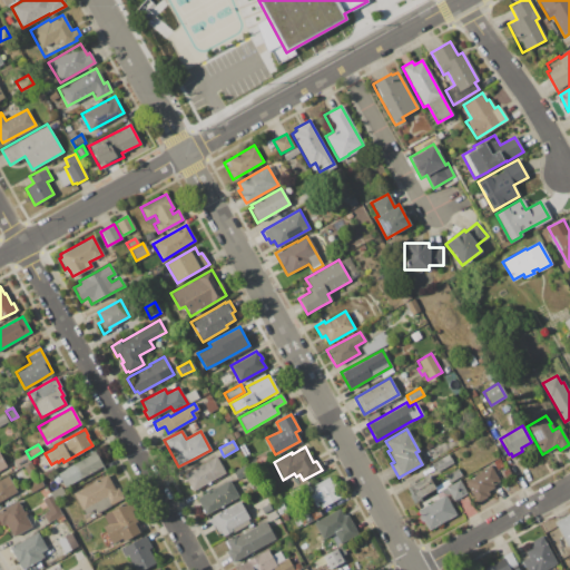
[(57,473),(90,455),(88,452),(94,450),(95,452),(102,465),(65,487),(57,473)]
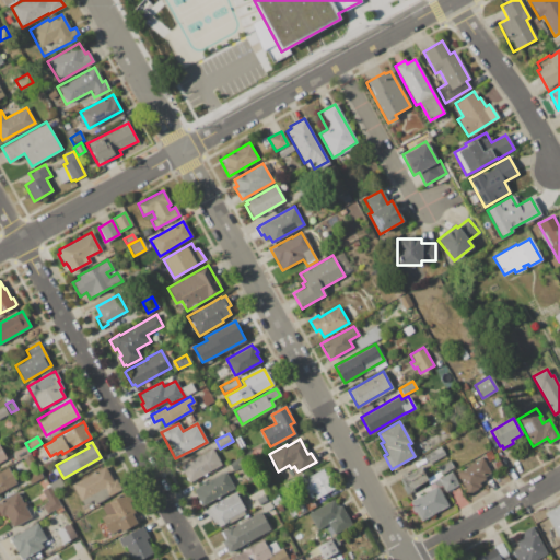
[(25,445),(28,453),(14,461),(10,454),(25,445)]
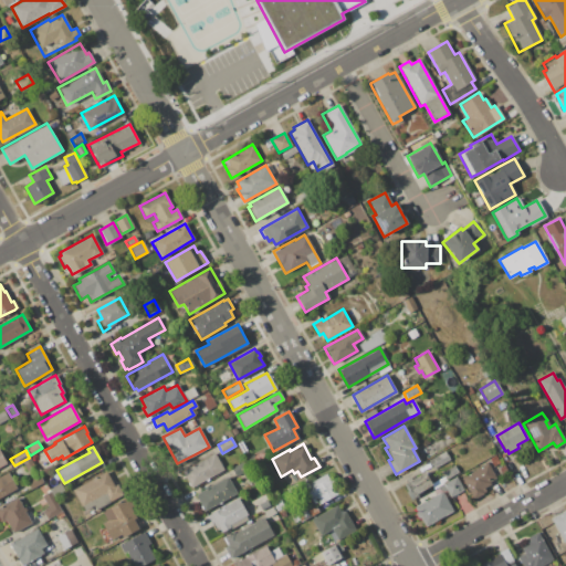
[(444,451),(449,460),(432,470),(428,461),(444,451)]
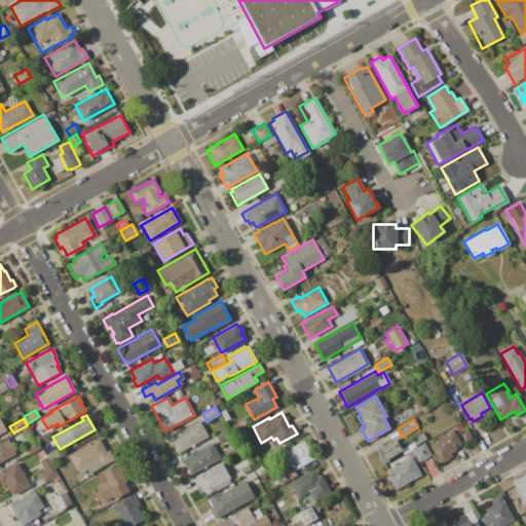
[(198,421),(208,437),(177,453),(168,438),(198,421)]
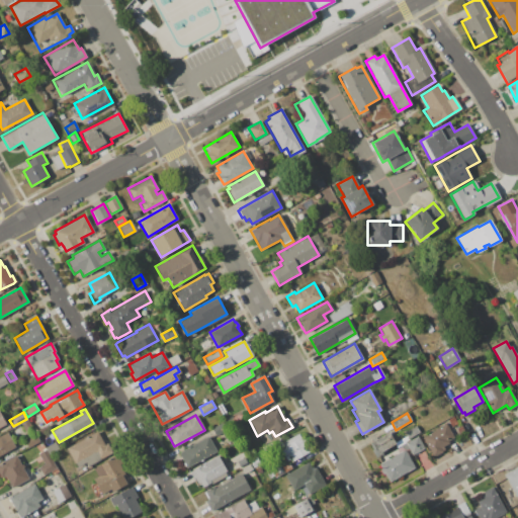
[(27,420),(39,441),(31,445),(27,447),(23,439),(27,437),(20,424),(27,420)]
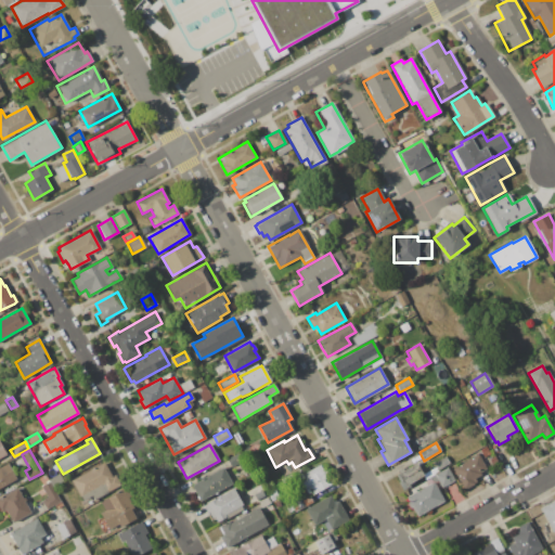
[(226,459),(239,452),(243,461),(246,466),(240,469),(236,464),(231,467),(226,459)]
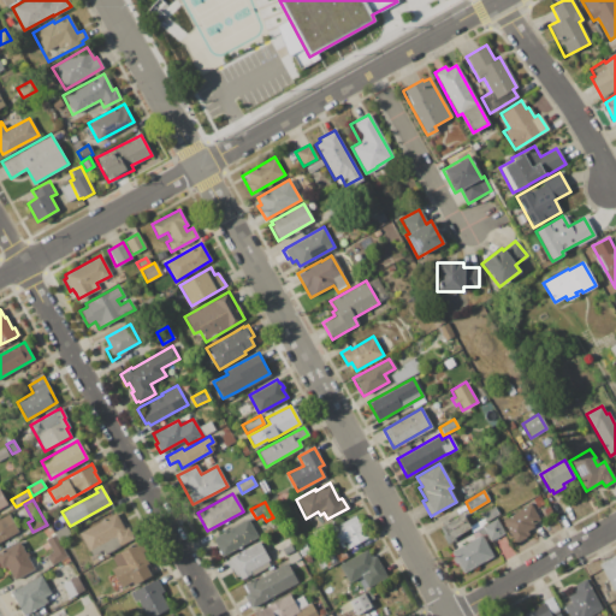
[(57,504),(60,509),(46,517),(43,511),(57,504)]
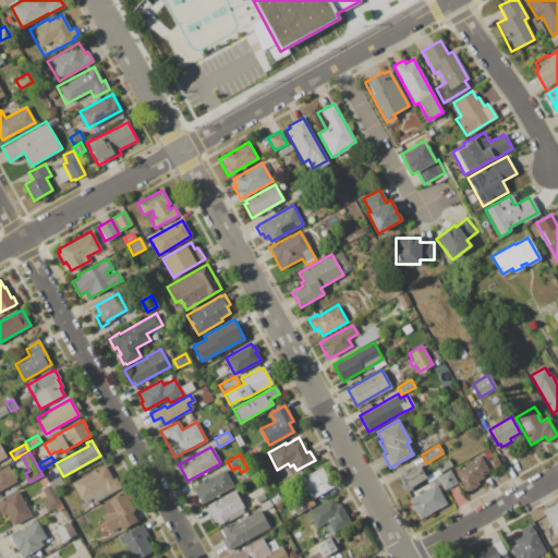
[(477,485),(465,492),(464,488),(462,486),(462,485),(455,471),(480,457),(488,471),(482,475),(483,477),(476,482),(477,485)]
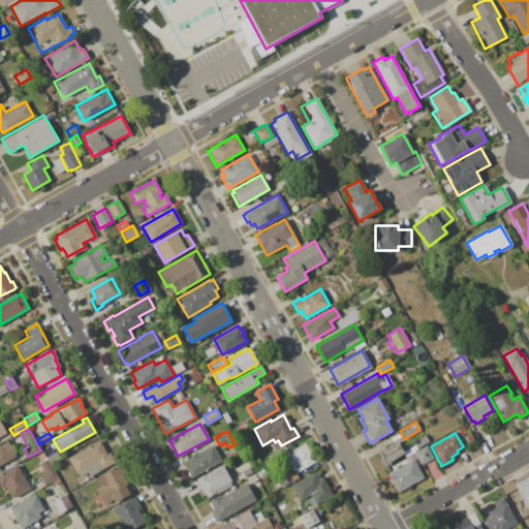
[(105,455),(109,453),(114,462),(111,464),(81,480),(67,457),(97,439),(105,455)]
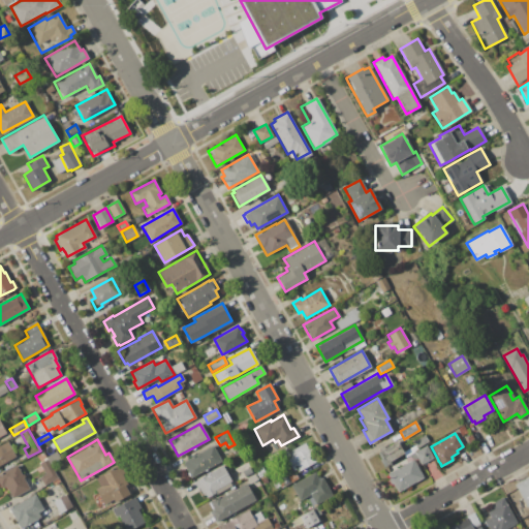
[(0,444),(6,441),(16,458),(0,465),(0,444)]
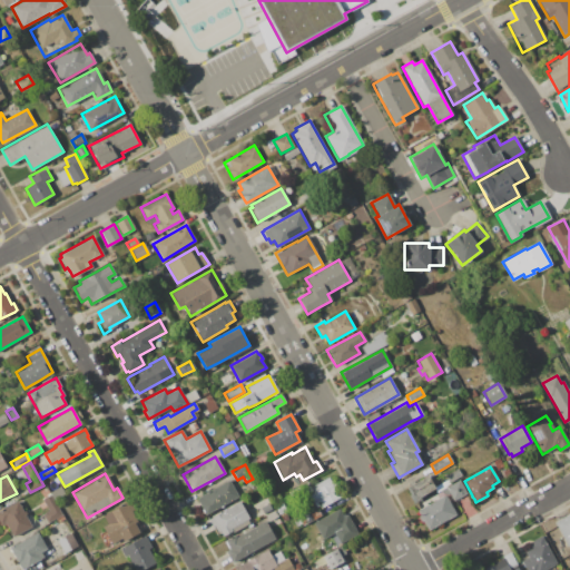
[(424,494),(424,495),(413,502),(409,494),(411,493),(408,487),(426,475),(434,489),(424,494)]
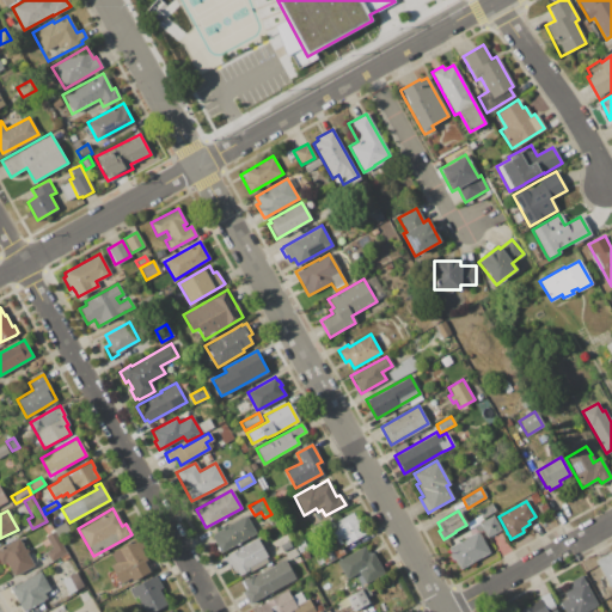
[(354,516),(356,515),(366,533),(344,545),(342,543),(338,545),(331,531),(314,540),(307,528),(329,516),(334,522),(352,513),(354,516)]
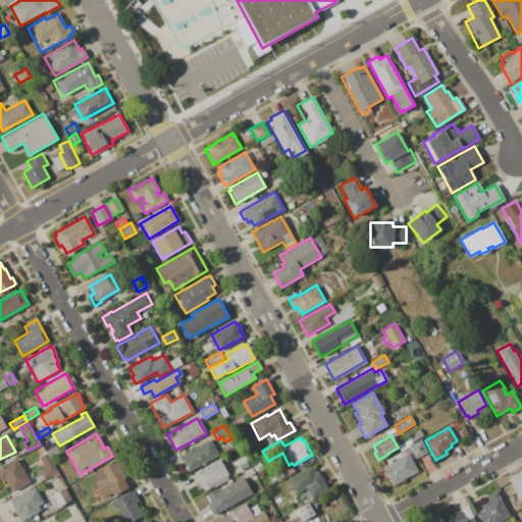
[(209,439),(218,455),(188,471),(179,456),(209,439)]
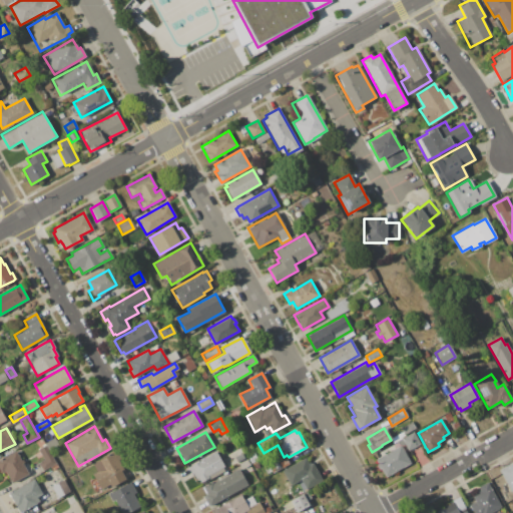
[(413,432),(420,444),(408,451),(401,439),(413,432)]
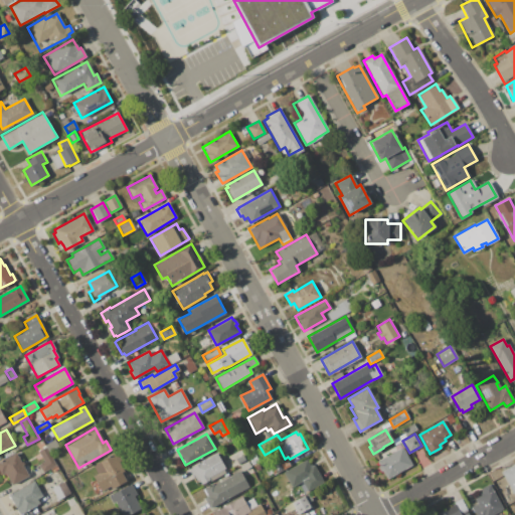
[(54,439),(58,447),(48,452),(44,445),(54,439)]
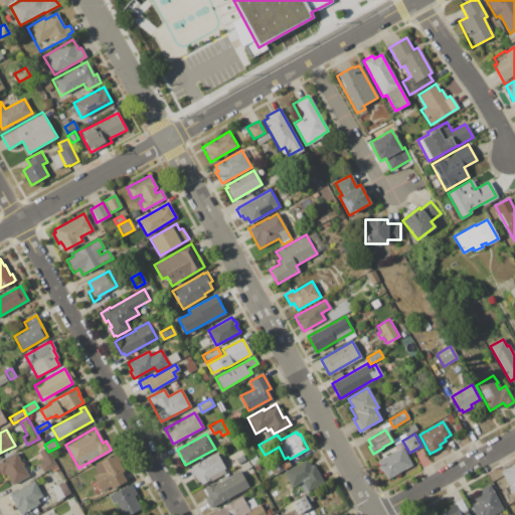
[(43,462),(38,451),(45,447),(55,465),(47,469),(41,472),(37,465),(43,462)]
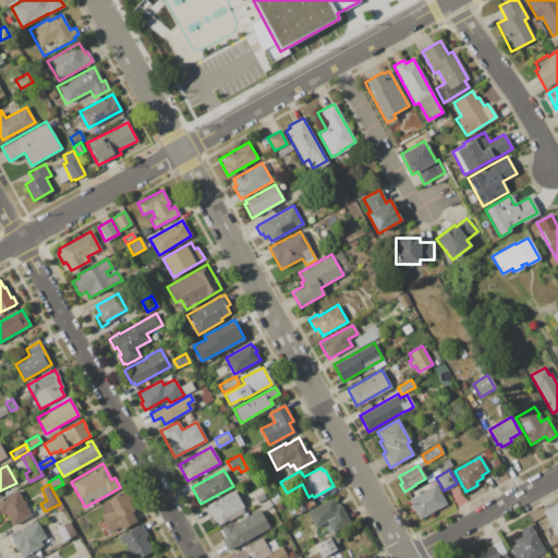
[(435,484),(446,504),(419,519),(408,499),(435,484)]
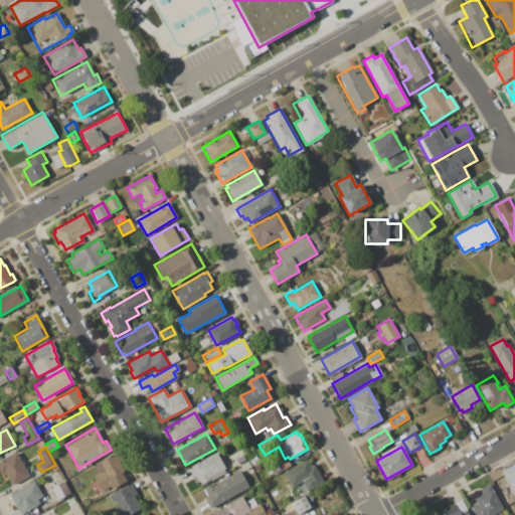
[(0,461),(16,453),(28,476),(11,485),(4,473),(1,475),(0,473),(0,461)]
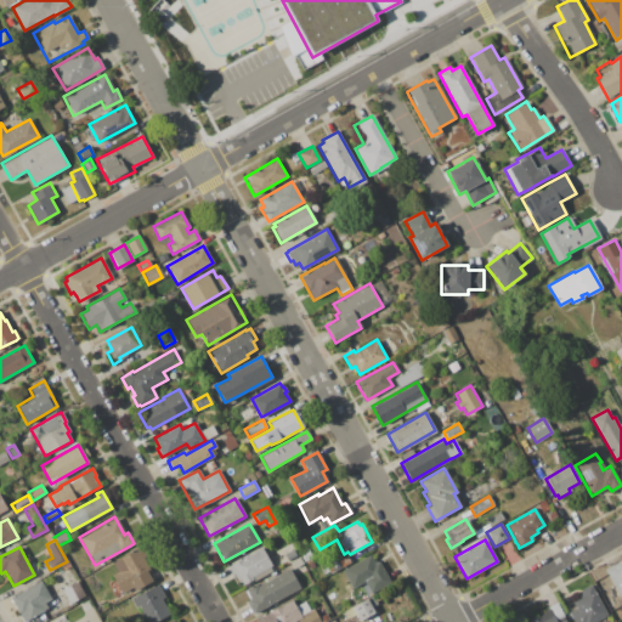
[(125,591),(122,593),(112,575),(117,572),(112,563),(135,550),(137,549),(140,547),(145,557),(142,558),(148,569),(146,570),(151,577),(150,577),(151,581),(134,591),(133,587),(125,591)]
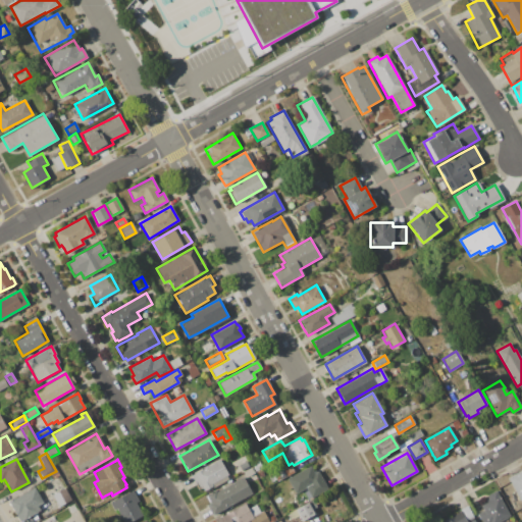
[(225,475),(227,479),(204,492),(201,488),(200,489),(196,482),(195,482),(191,475),(218,460),(222,467),(226,474),(225,475)]
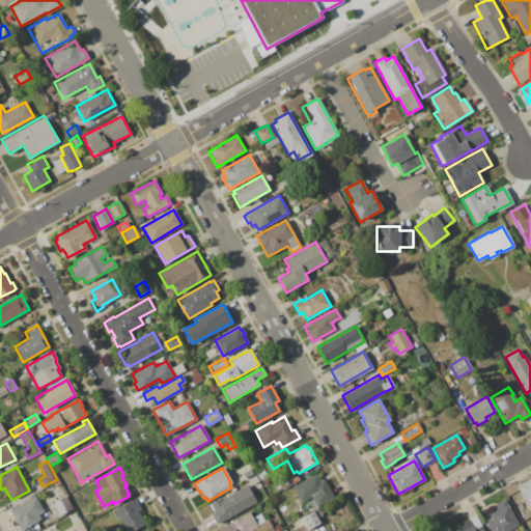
[(324,479),(333,497),(331,498),(316,506),(311,496),(300,502),(291,486),(314,474),(317,480),(320,478),(322,480),(324,479)]
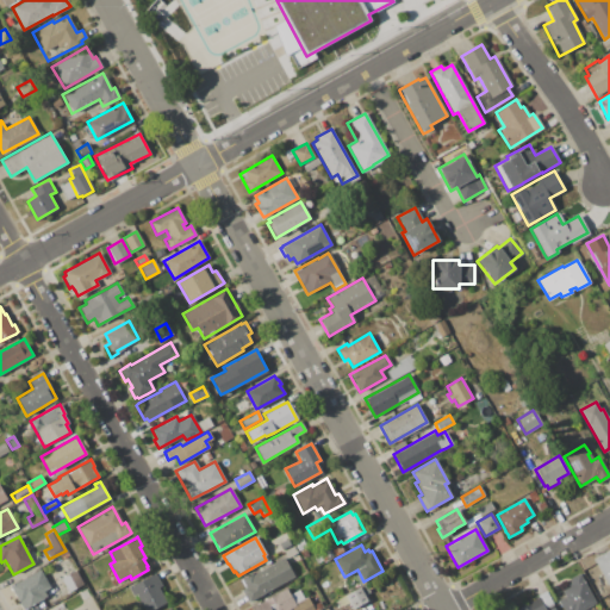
[(595,559),(609,549),(609,584),(609,585),(595,559)]
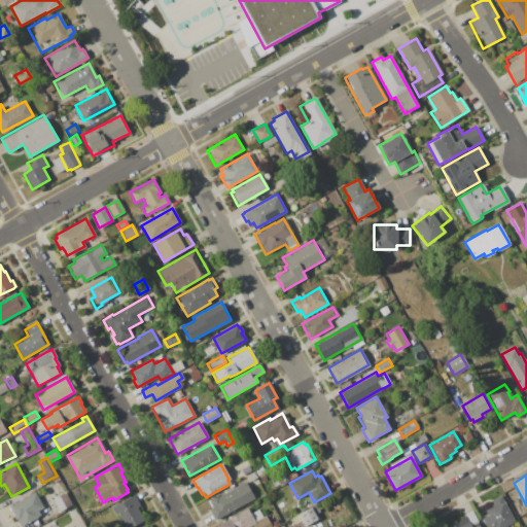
[(245,482),(254,497),(216,518),(213,520),(207,508),(211,506),(208,502),(245,482)]
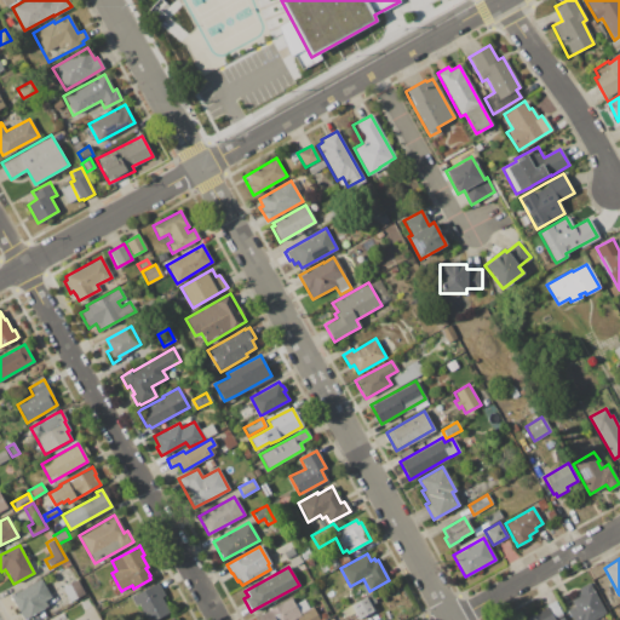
[(23,619),(19,614),(10,596),(41,579),(51,597),(45,601),(47,607),(23,619)]
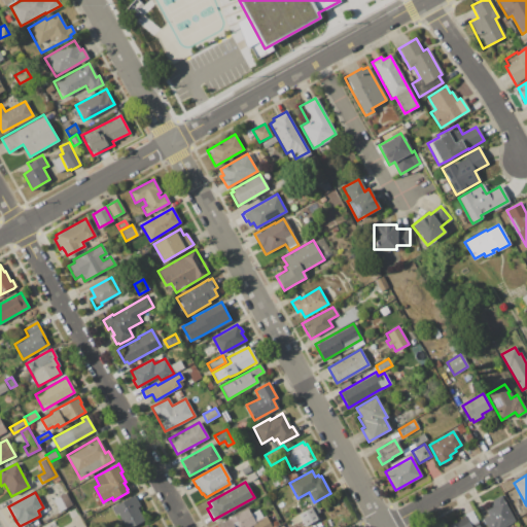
[(66,492),(72,504),(59,512),(51,499),(66,492)]
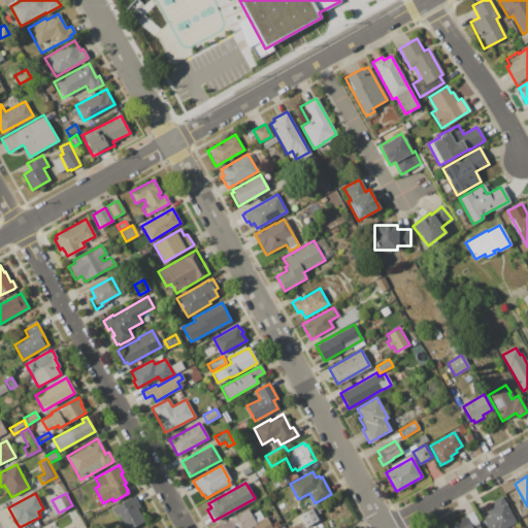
[(502,527),(487,527),(483,519),(488,517),(483,506),(501,496),(515,522),(502,527)]
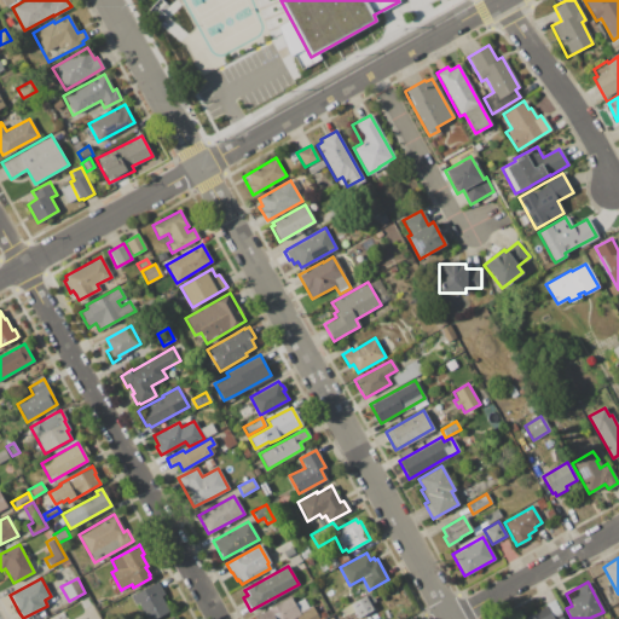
[(133,596),(157,583),(165,595),(161,597),(169,612),(155,618),(145,618),(140,608),(137,603),(134,605),(129,597),(133,595),(133,596)]
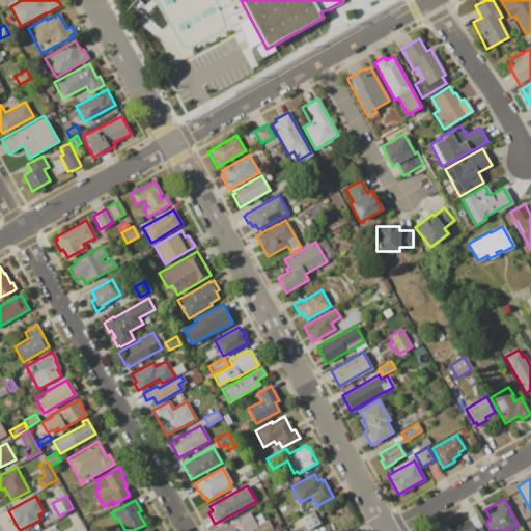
[(221,530),(220,529),(251,511),(259,527),(251,530),(221,530)]
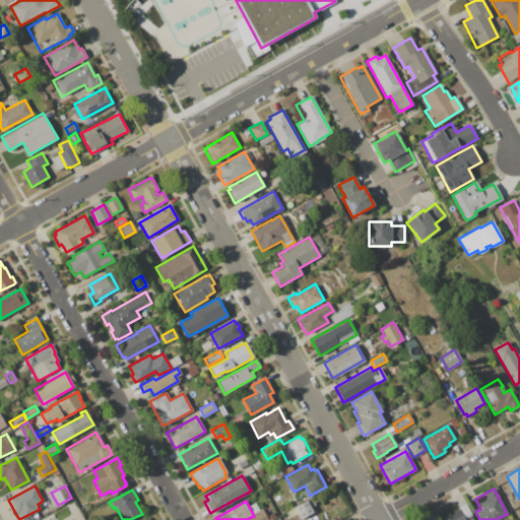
[(306,501),(313,512),(300,519),(294,508),(306,501)]
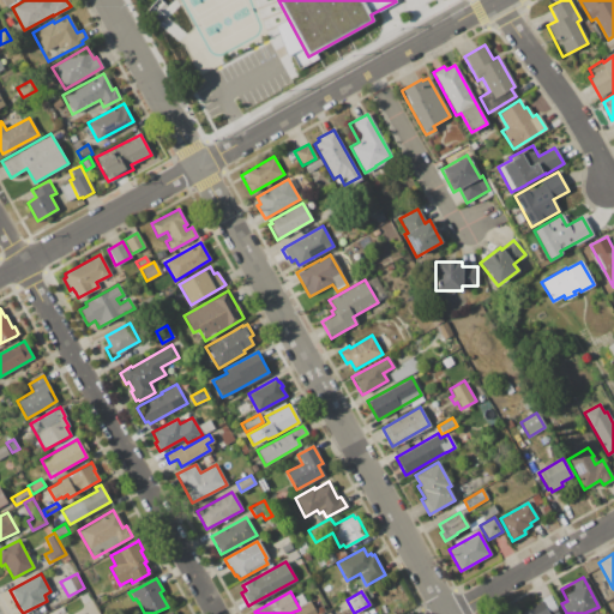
[(294,597),(301,593),(307,602),(299,607),(294,597)]
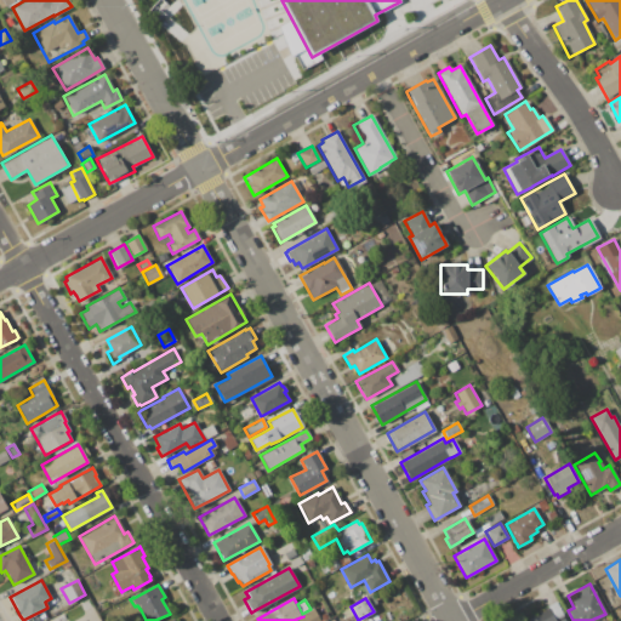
[(530,620),(529,617),(558,603),(565,616),(558,620),(530,620)]
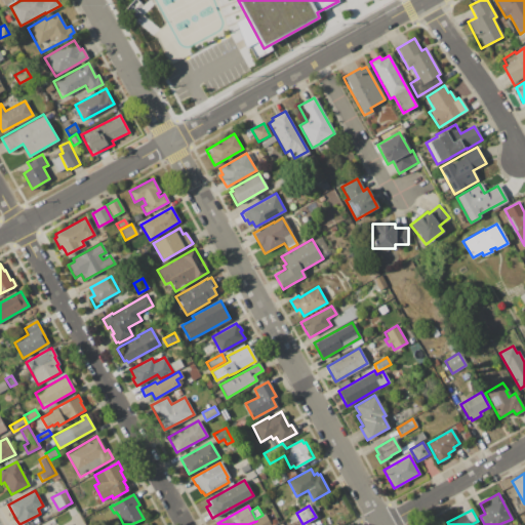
[(252,524),(257,521),(256,520),(267,515),(272,524),(252,524)]
